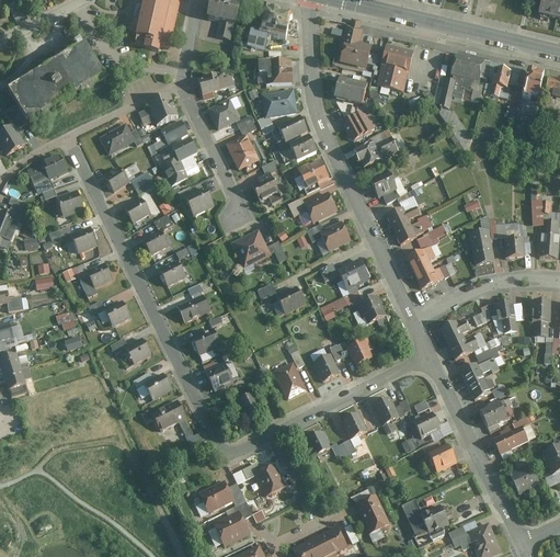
[(140,0),(140,1),(175,11),(178,0),(140,0)]
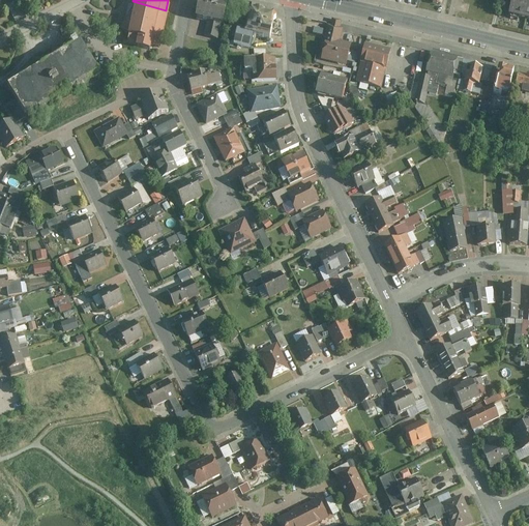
[(199,0),(196,17),(207,19),(204,33),(218,36),(222,23),(224,23),(228,3),(213,0),(199,0)]
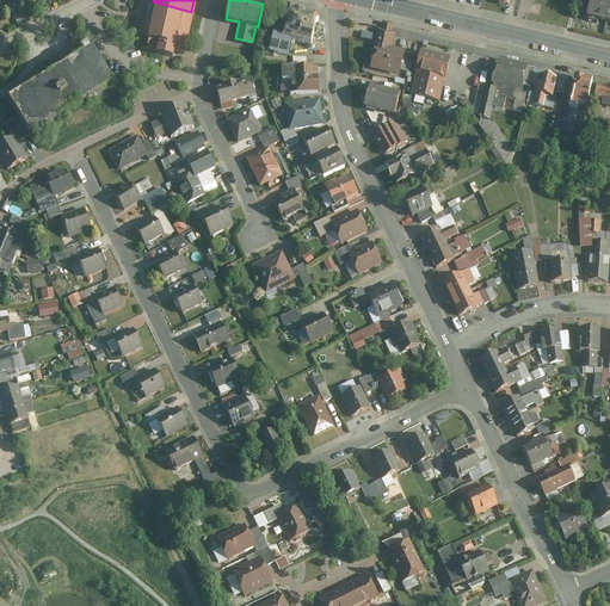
[(589,0),(586,13),(609,18),(609,0),(589,0)]
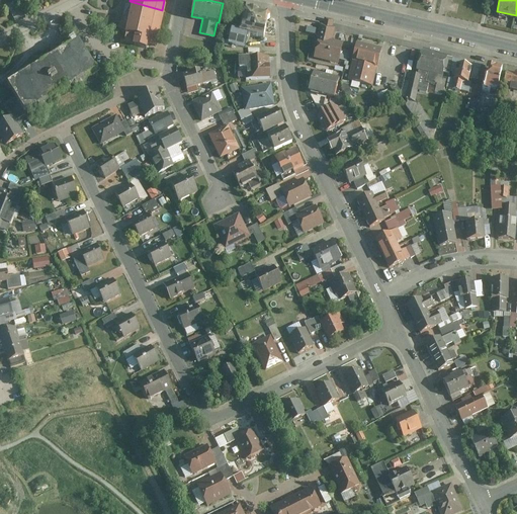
[(162,10),(130,1),(115,24),(124,29),(123,39),(146,45),(147,40),(155,43),(162,10)]
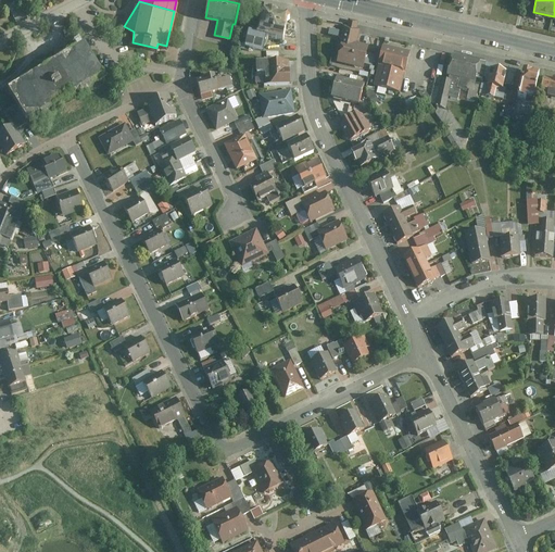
[(287,13),(263,8),(257,32),(250,29),(246,46),(263,50),(267,34),(286,38),(290,19),(289,15),(287,13)]
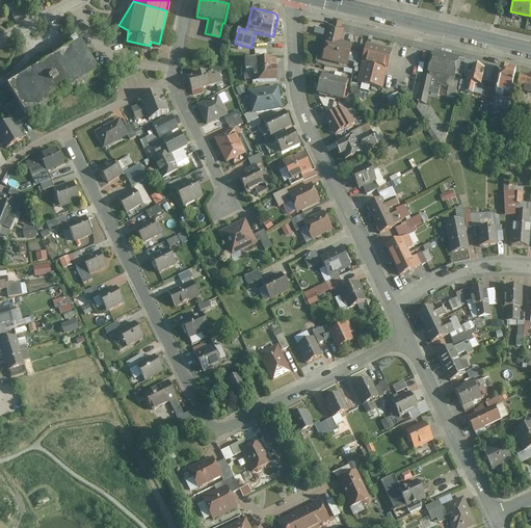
[(328,23),(320,56),(346,61),(351,41),(341,37),(344,25),(341,24),(343,18),(334,16),(333,23),(328,23)]
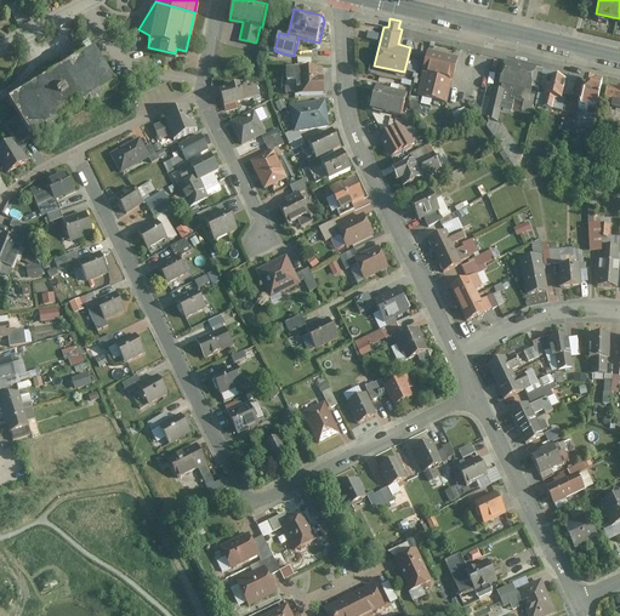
[(32,133),(120,78),(97,43),(9,98),(17,112),(32,133)]
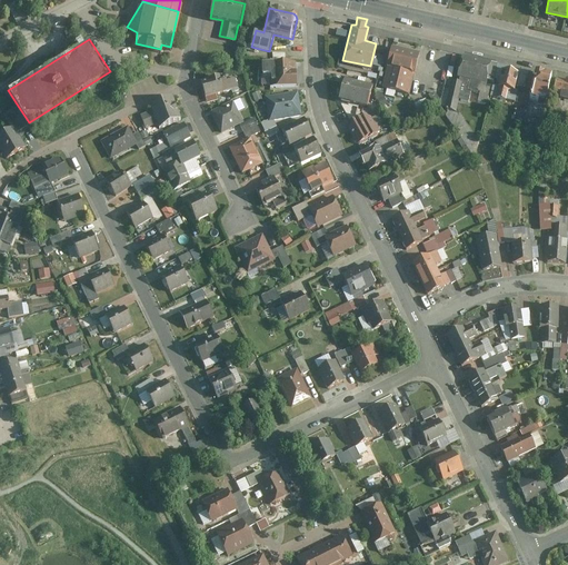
[(419,50),(392,43),(382,85),(409,91),(419,50)]
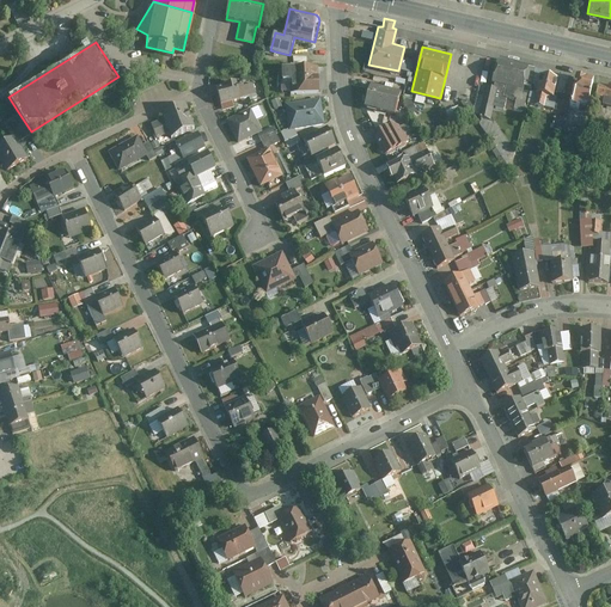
[(527,62),(498,56),(493,79),(495,80),(494,85),(486,84),(478,115),(490,117),(493,104),(505,105),(507,94),(515,96),(513,106),(524,109),(529,87),(523,86),(527,62)]
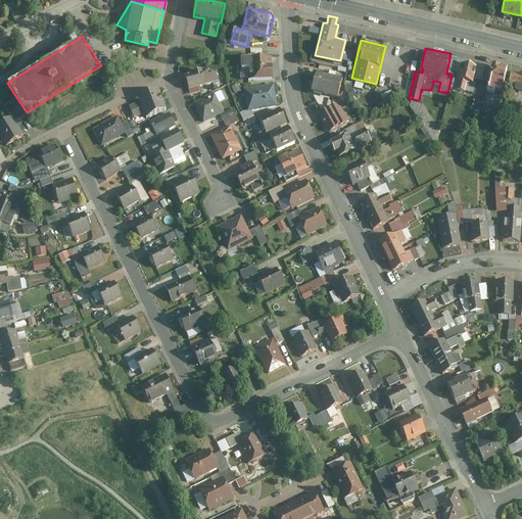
[(272,77),(271,55),(241,55),(241,66),(248,66),(248,78),(272,77)]
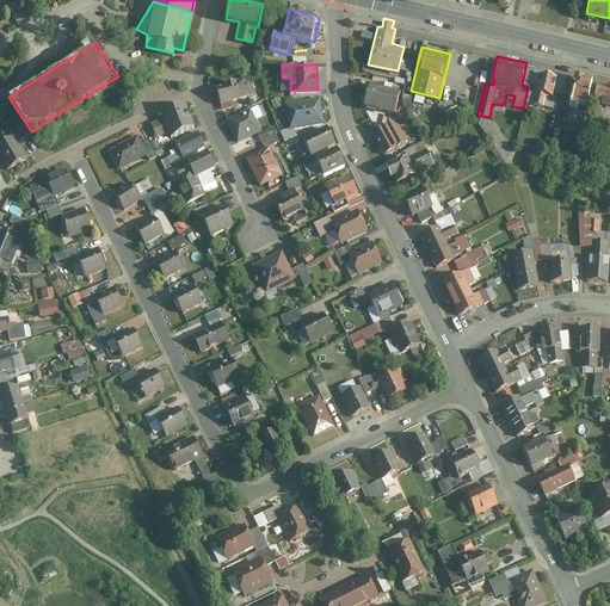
[(529,87),(527,100),(552,106),(555,93),(553,93),(554,88),(556,76),(538,72),(536,82),(534,88),(529,87)]
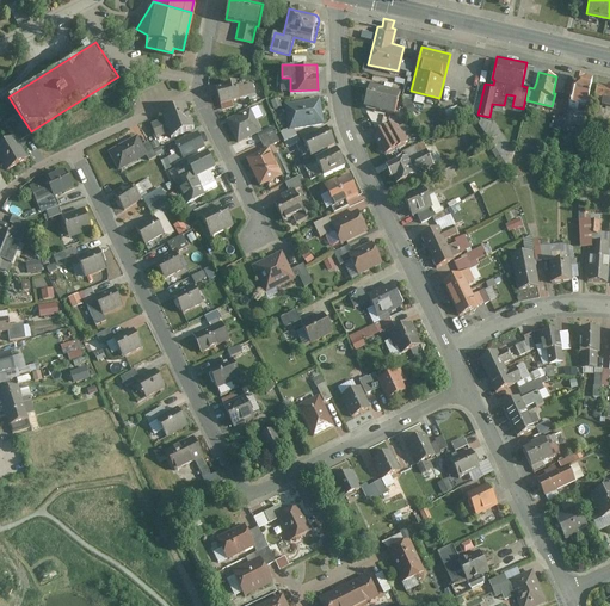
[(573,75),(567,103),(577,105),(575,109),(584,110),(591,79),(573,75)]
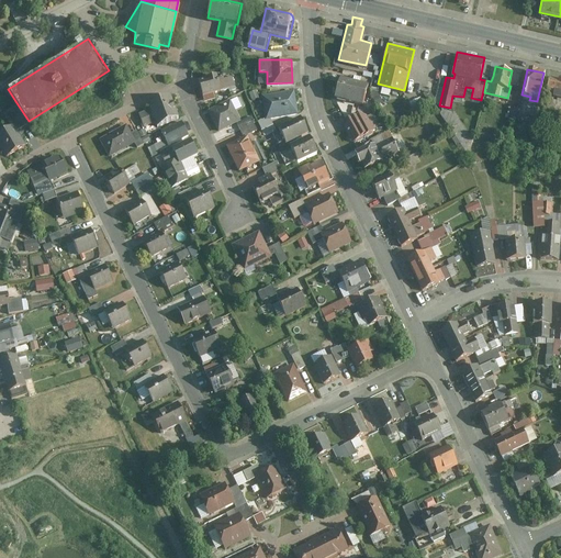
[(198,78),(202,92),(220,87),(215,73),(198,78)]
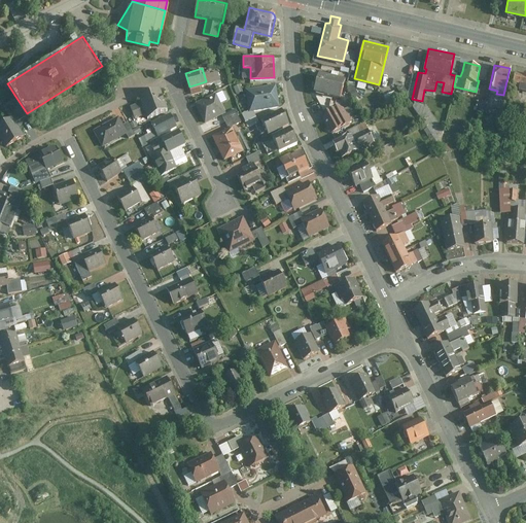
[(345,75),(319,69),(314,91),(340,97),(345,75)]
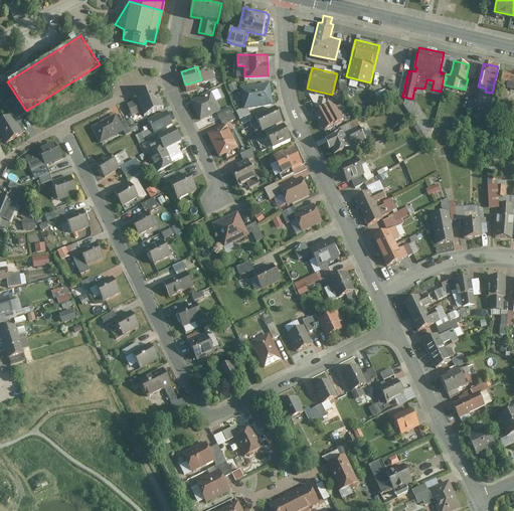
[(513,69),(503,67),(500,83),(507,84),(506,87),(510,88),(509,90),(508,95),(513,96),(513,92),(513,69)]
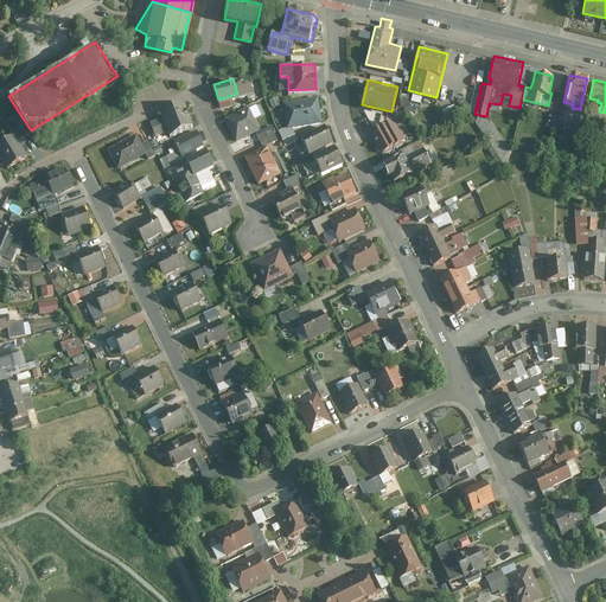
[(282,100),(286,126),(291,125),(321,121),(318,95),(282,100)]
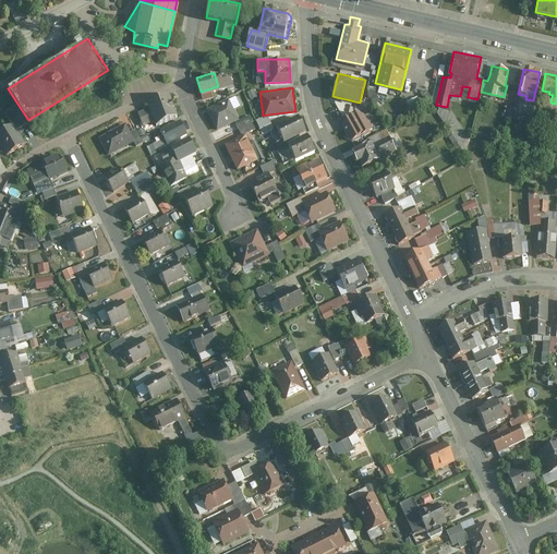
[(154,119),(155,122),(177,113),(168,92),(146,99),(149,105),(137,110),(142,123),(154,119)]
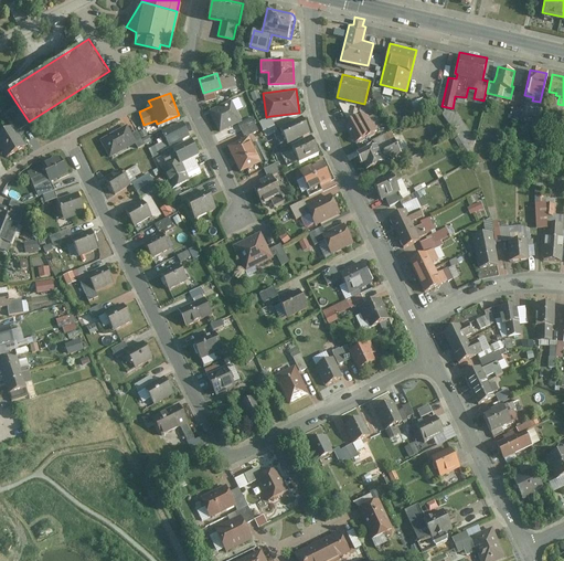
[(209,107),(220,129),(241,118),(231,97),(209,107)]
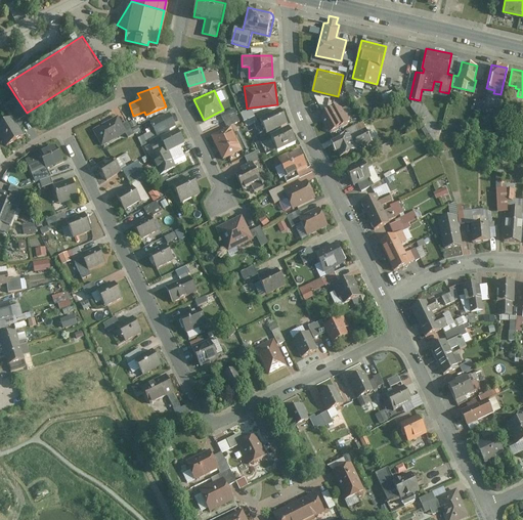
[(12,113),(15,118),(27,113),(14,94),(3,101),(10,115),(12,113)]
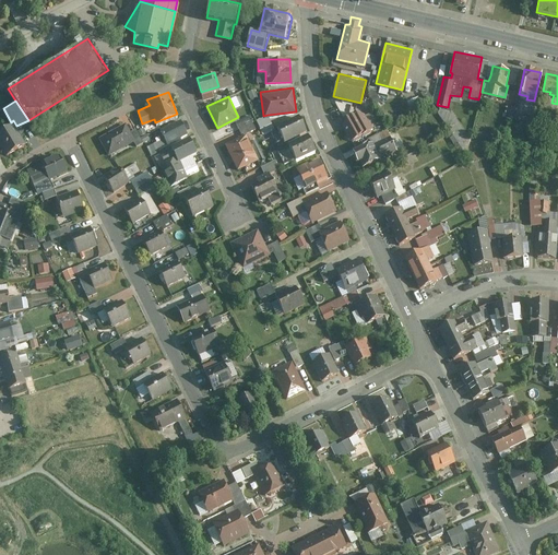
[(344,121),(343,125),(347,130),(346,133),(347,136),(351,137),(352,138),(370,127),(369,126),(370,122),(369,120),(367,120),(363,114),(360,113),(358,114),(357,111),(354,111),(346,115),(345,118),(346,120),(344,121)]
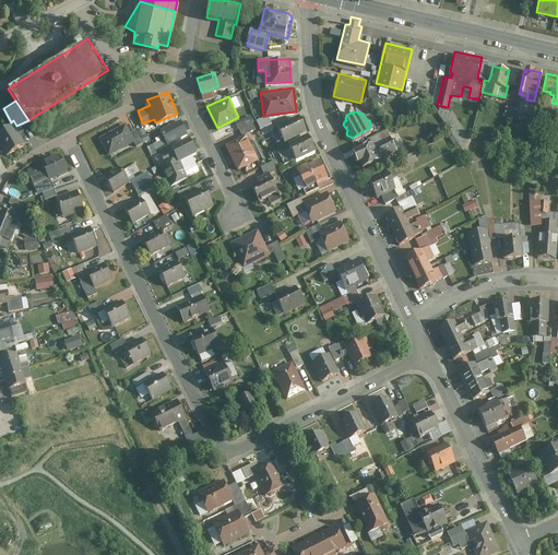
[(235,120),(238,127),(252,119),(249,113),(235,120)]
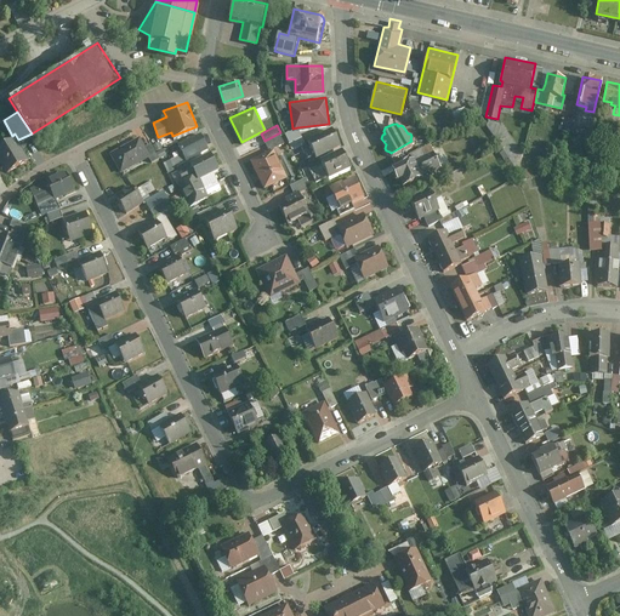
[(308,137),(316,154),(340,143),(331,126),(308,137)]
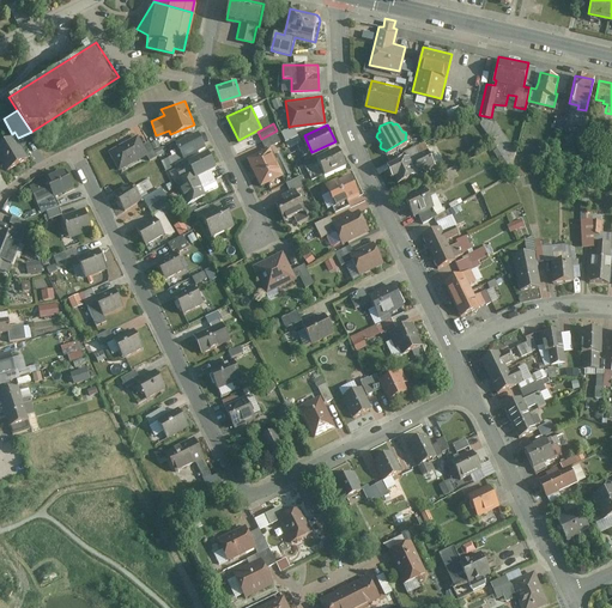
[(301,138),(294,126),(289,127),(284,127),(282,129),(289,144),(301,138)]
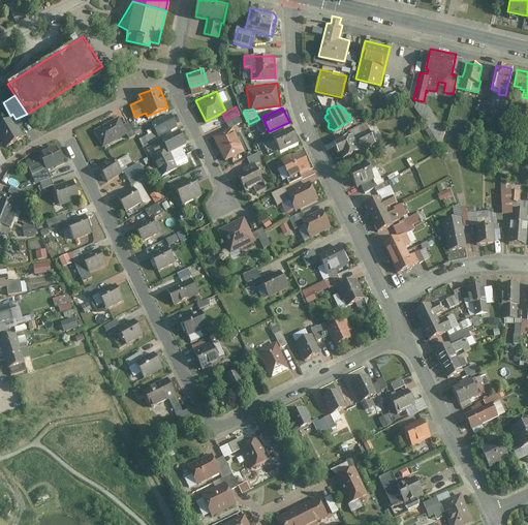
[(158,133),(176,124),(169,111),(151,120),(158,133)]
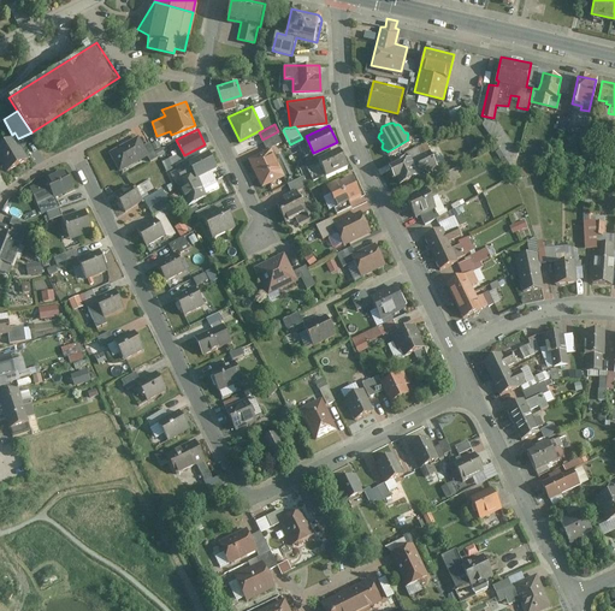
[(278,131),(262,140),(266,147),(282,138),(278,131)]
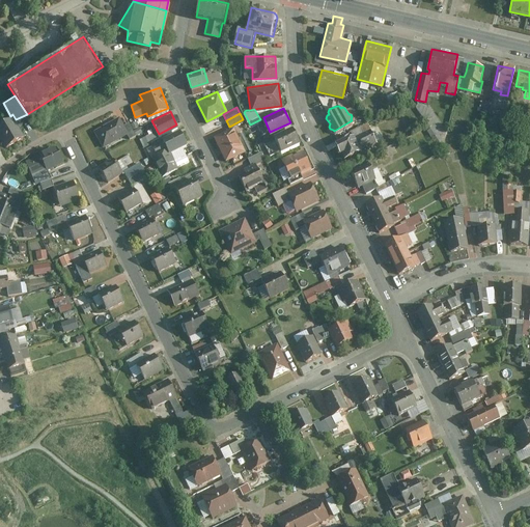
[(10,116),(0,121),(0,136),(6,145),(25,134),(16,119),(12,114),(10,116)]
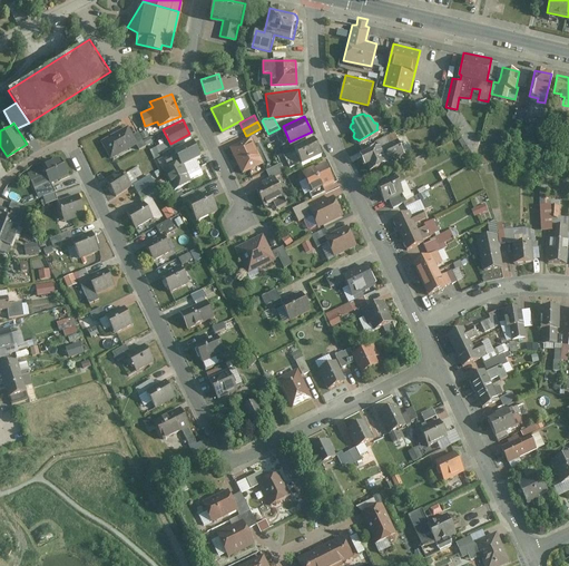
[(99,138),(109,157),(137,142),(131,133),(127,124),(99,138)]
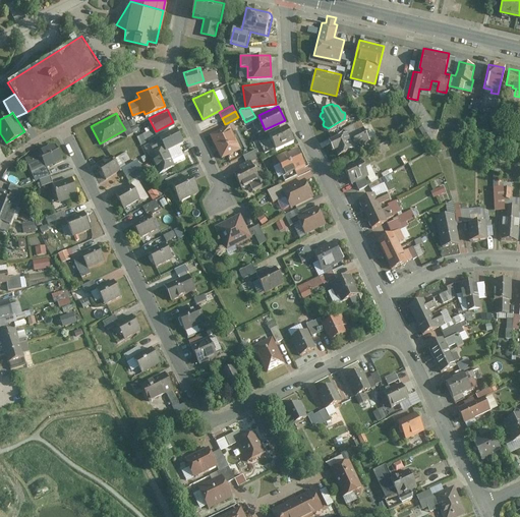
[(125,119),(120,121),(125,129),(128,133),(132,130),(125,119)]
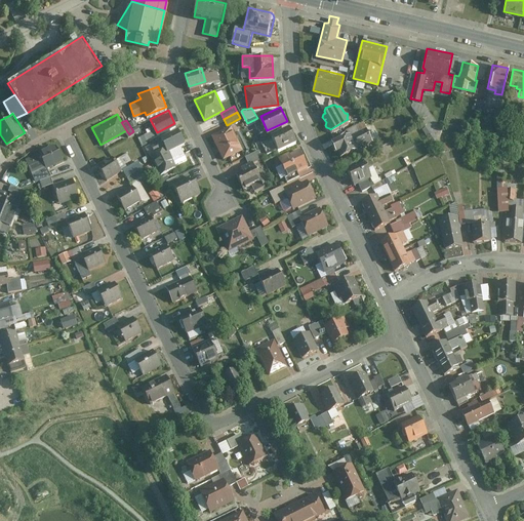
[(211,134),(223,157),(241,148),(230,125),(211,134)]
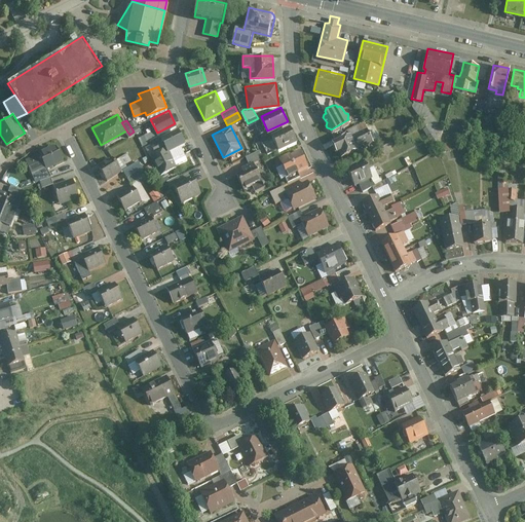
[(366,125),(332,142),(339,156),(359,147),(358,145),(363,143),(364,144),(373,140),(366,125)]
